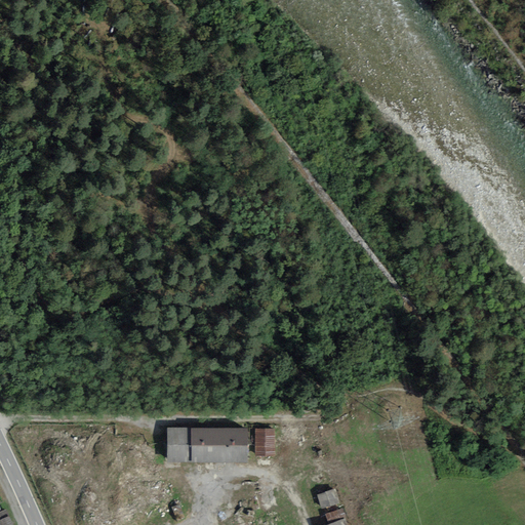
[(247,428),(167,428),(167,460),(247,460),(247,428)]
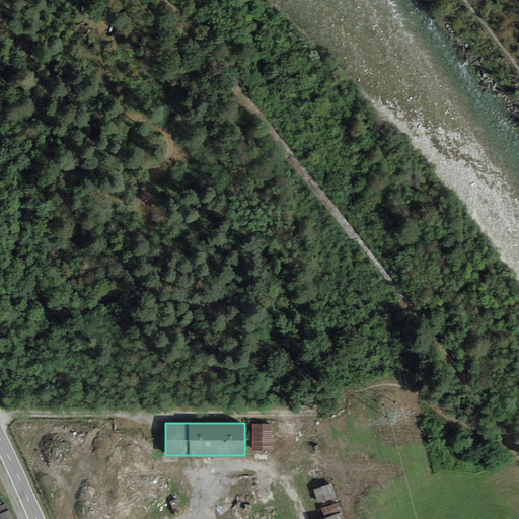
[(273,423),(252,423),(253,450),(273,450),(273,423)]
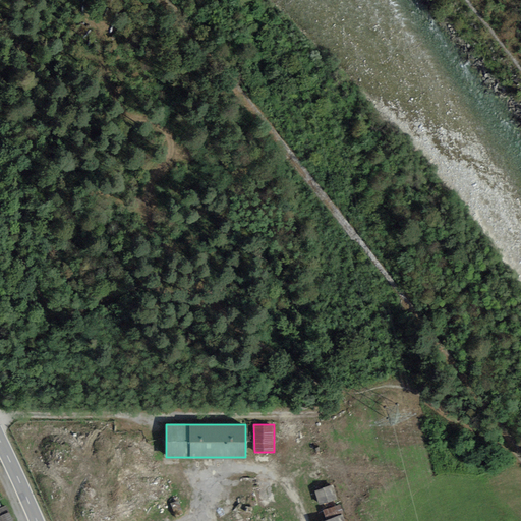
[(331,484),(316,489),(322,503),(336,499),(331,484)]
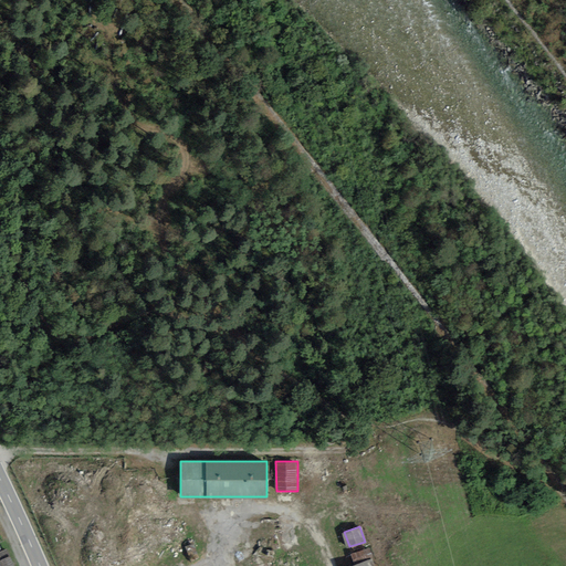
[(12,565),(7,551),(0,553),(0,565),(12,565)]
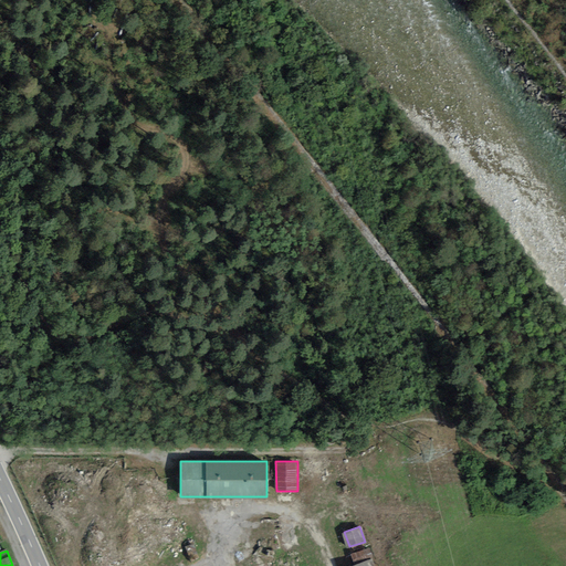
[(376,565),(374,556),(350,563),(350,565),(376,565)]
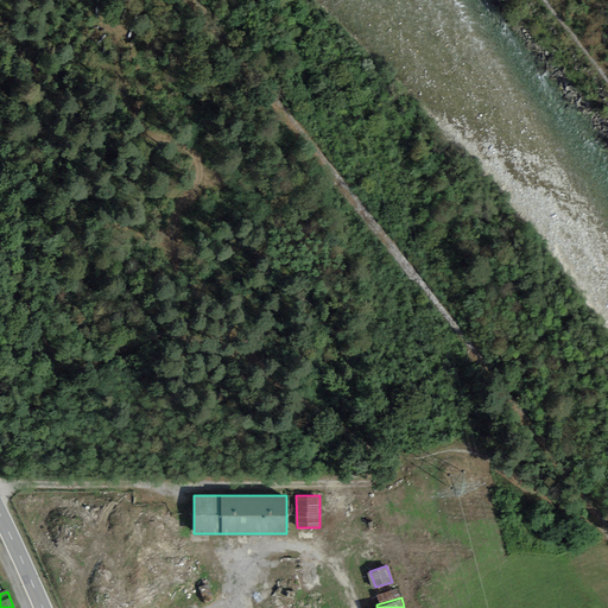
All buildings are outlined.
